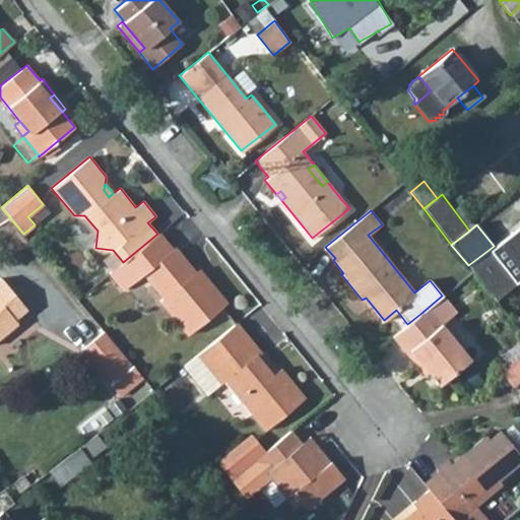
[(194,272),(174,247),(172,249),(158,233),(157,234),(123,262),(110,273),(123,290),(143,274),(164,298),(159,301),(188,334),(226,304),(203,275),(199,278),(194,272)]
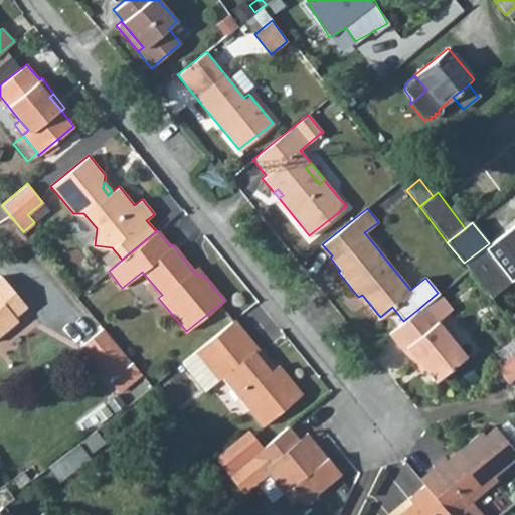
[(510,281),(484,247),(464,263),(490,297),(510,281)]
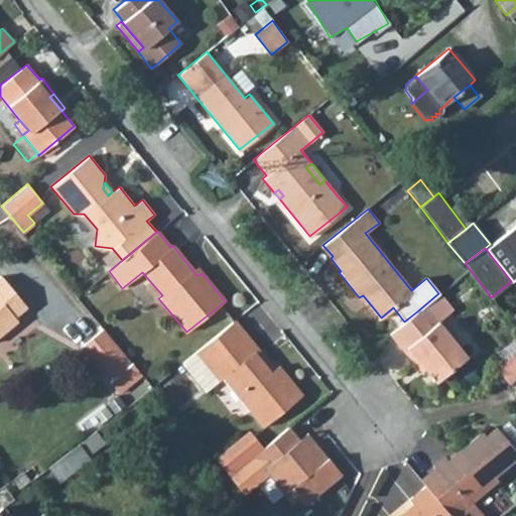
[(198,276),(202,273),(197,267),(192,270),(198,276)]
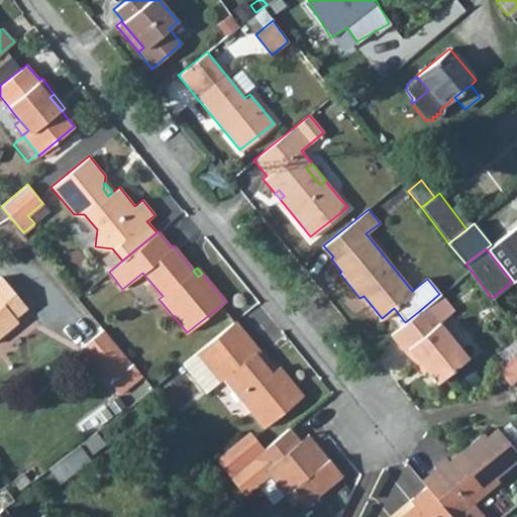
[(26,307),(1,277),(0,277),(0,334),(17,321),(14,317),(26,307)]
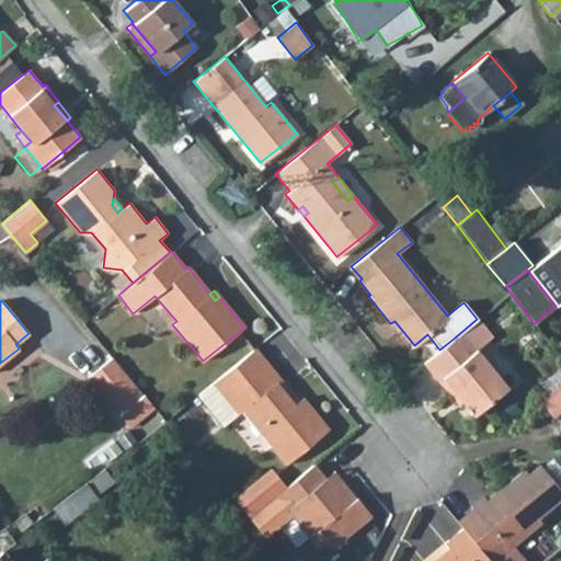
[(476,348),(476,350),(492,336),(477,319),(455,338),(469,354),(476,348)]
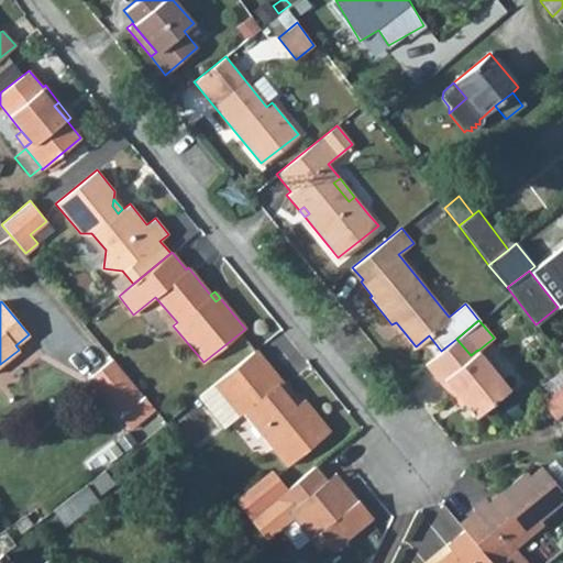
[(397,332),(401,329),(396,322),(392,324),(397,332)]
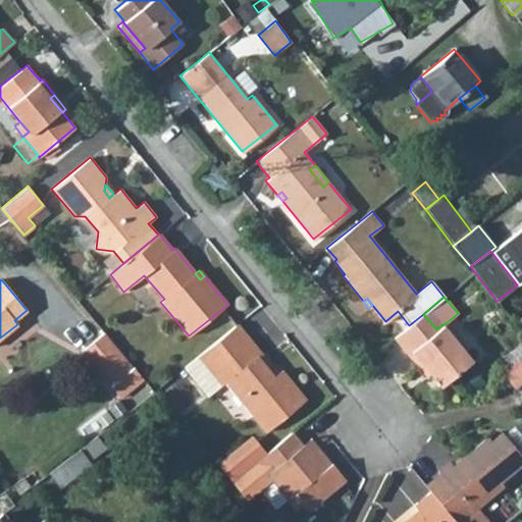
[(436,329),(423,314),(409,325),(394,337),(417,366),(421,363),(429,373),(439,385),(471,360),(442,325),(442,324),(436,329)]
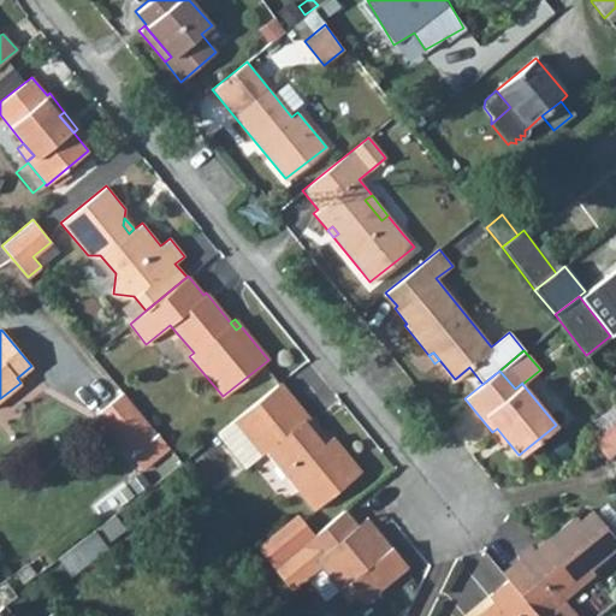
[(615,371),(605,379),(615,392),(615,371)]
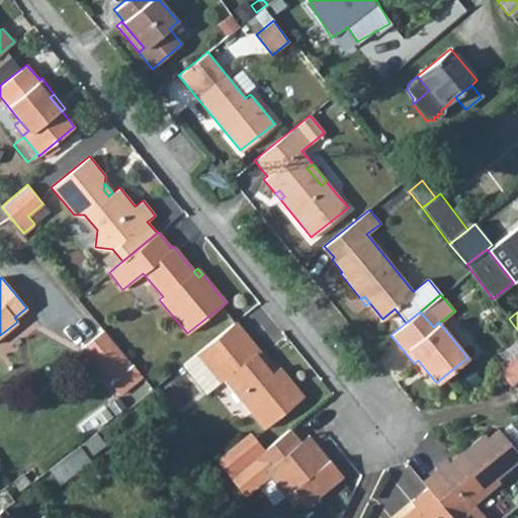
[(260,350),(236,321),(195,353),(219,381),(220,382),(224,379),(264,429),(304,397),(279,367),(276,370),(272,373),(255,353),(260,350)]
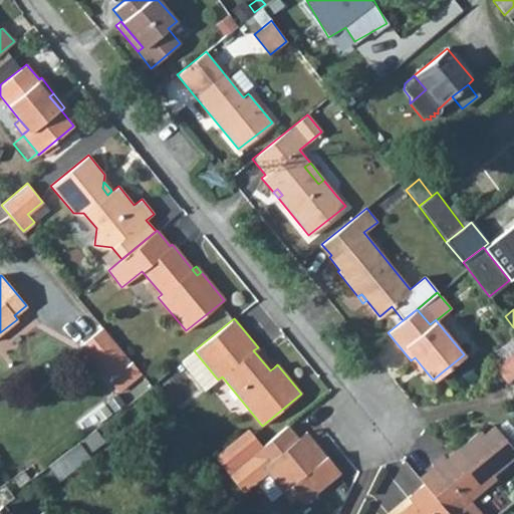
[(132,360),(102,326),(79,345),(108,380),(132,360)]
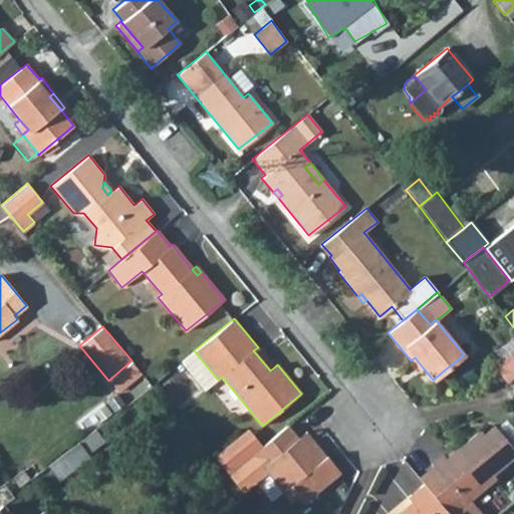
[(270,370),(274,367),(258,347),(253,350),(270,370)]
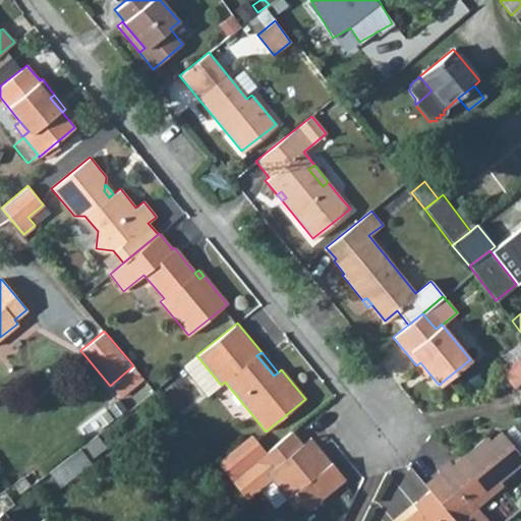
[(220,384),(196,355),(183,367),(207,395),(220,384)]
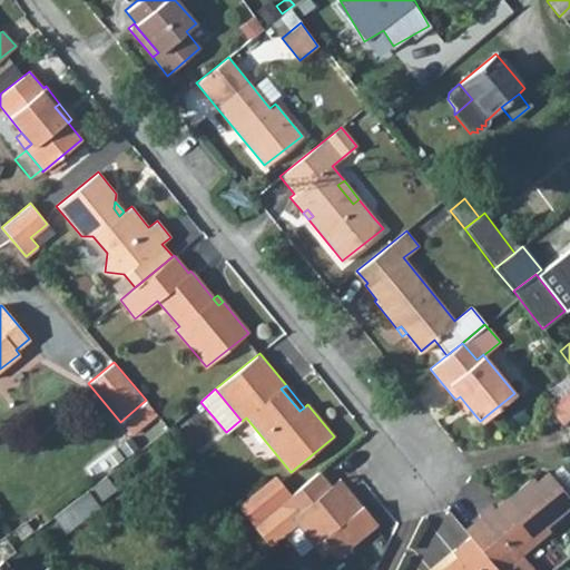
[(569,390),(548,408),(561,425),(569,419),(569,390)]
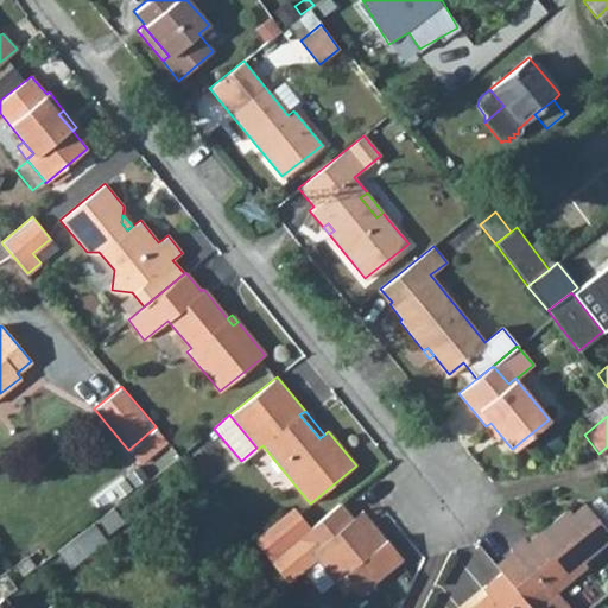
[(495,438),(500,435),(491,423),(486,426),(495,438)]
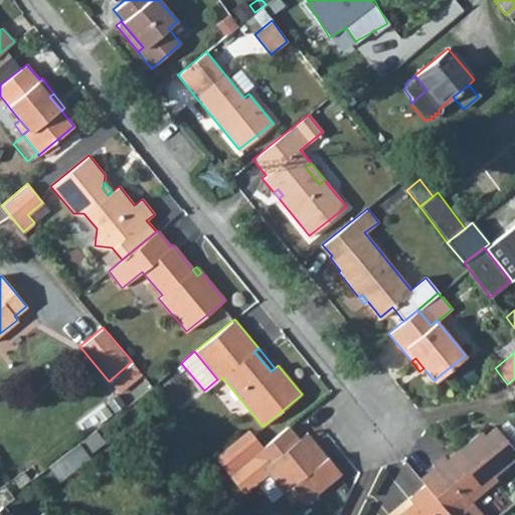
[(118,392),(141,372),(132,361),(109,381),(118,392)]
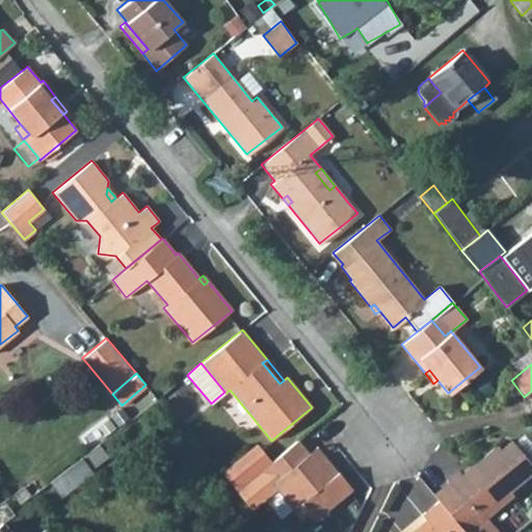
[(309,452),(298,440),(261,470),(236,490),(237,493),(251,510),(276,489),(293,509),(299,504),(313,522),(352,489),(325,456),(318,462),(309,452)]
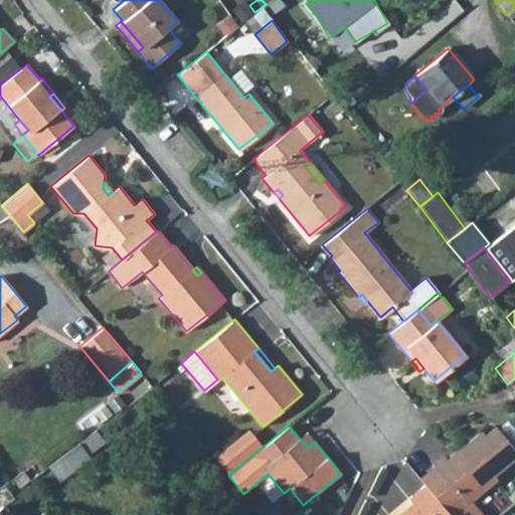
[(451,514),(470,500),(496,478),(493,474),(514,456),(514,450),(495,426),(485,435),(482,432),(448,459),(445,456),(432,466),(434,468),(419,479),(423,485),(407,498),(410,503),(395,514),(451,514)]
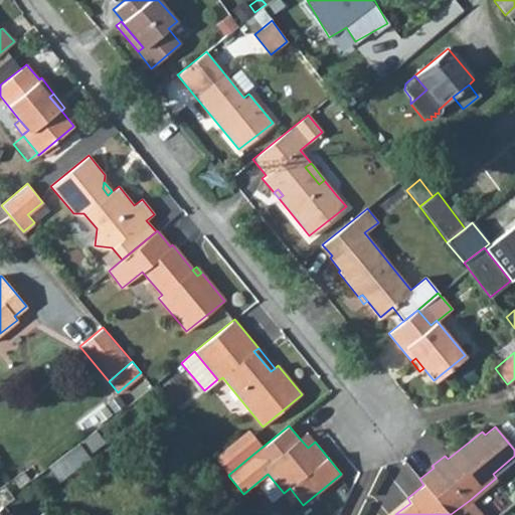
[(105,442),(95,430),(47,466),(58,481),(89,458),(88,455),(105,442)]
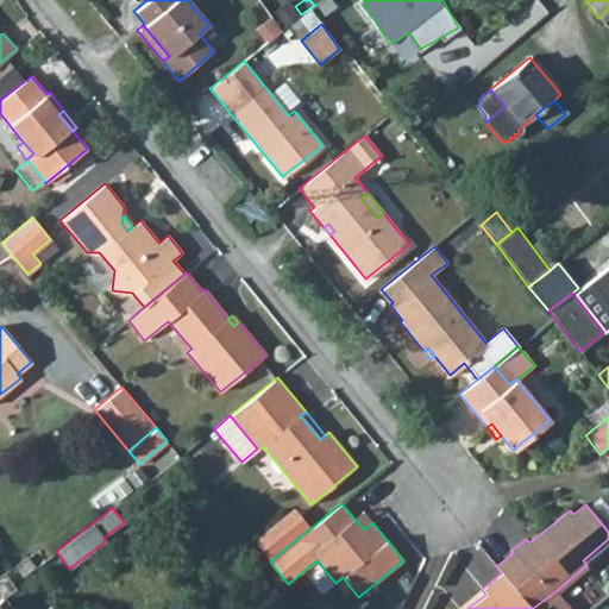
[(307,528),(293,510),(256,540),(270,558),(307,528)]
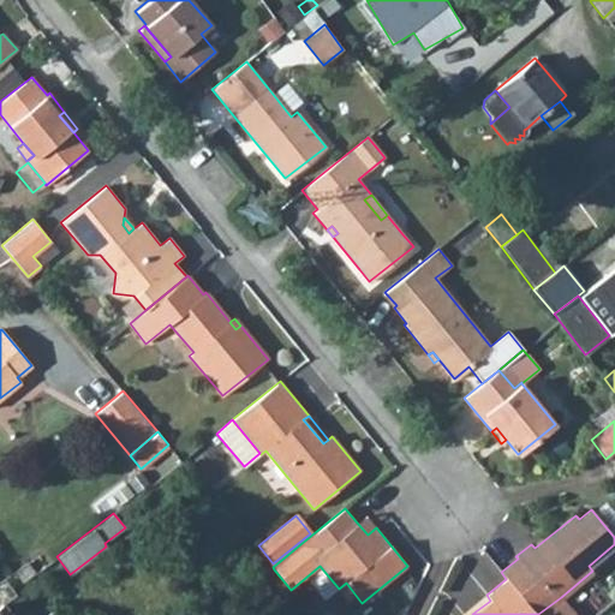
[(368,535),(376,527),(365,515),(357,523),(368,535)]
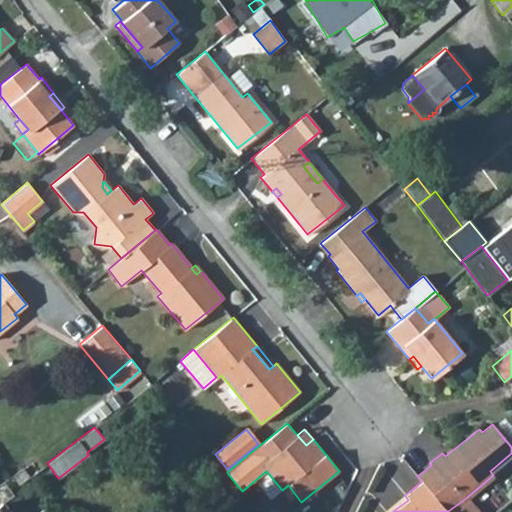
[(30,476),(23,467),(11,475),(18,484),(30,476)]
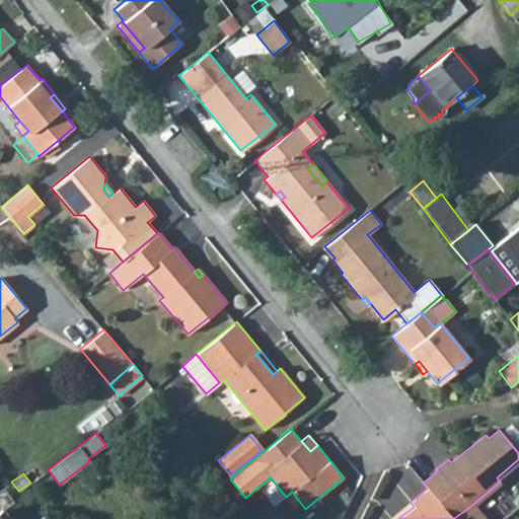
[(13,502),(3,488),(2,489),(0,490),(0,518),(46,518),(43,515),(36,518),(8,518),(1,510),(13,502)]
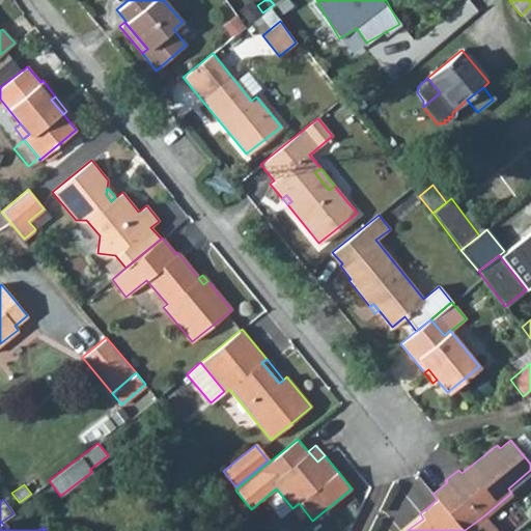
[(408,530),(423,519),(420,513),(398,530),(408,530)]
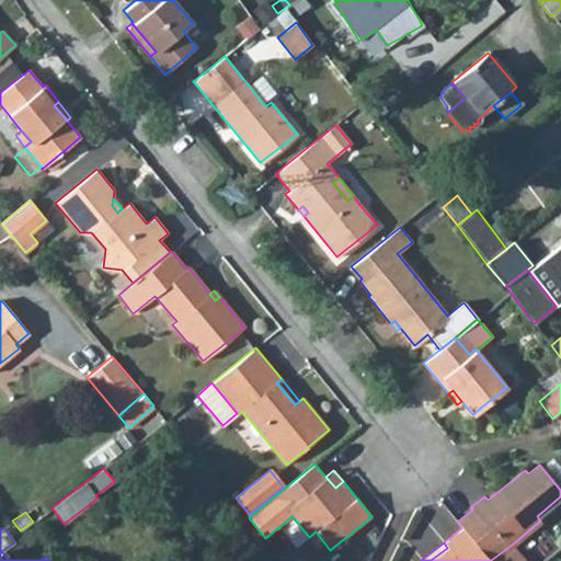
[(525,560),(512,545),(491,560),(525,560)]
